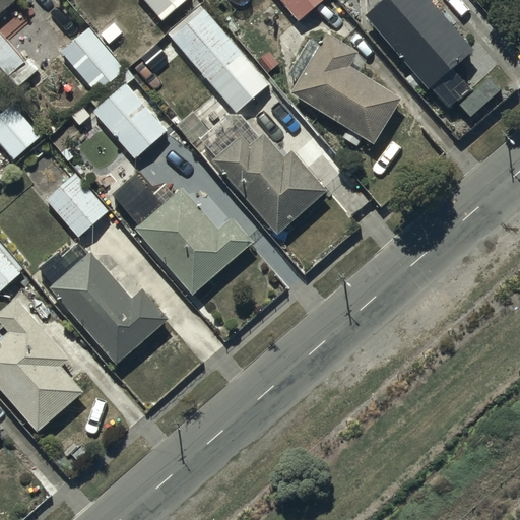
[(0,0),(0,69),(6,77),(24,62),(0,34),(0,15),(18,0),(0,0)]
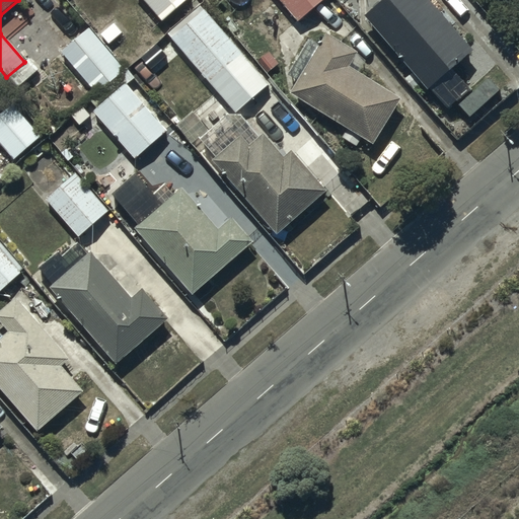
[(140,0),(161,23),(188,0),(140,0)]
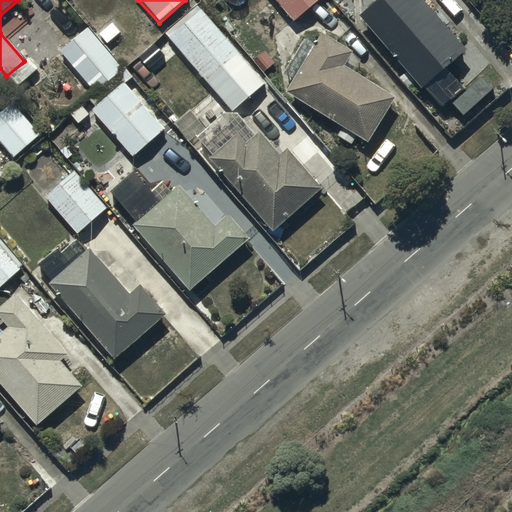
[(317,0),(276,0),(293,20),(317,0)]
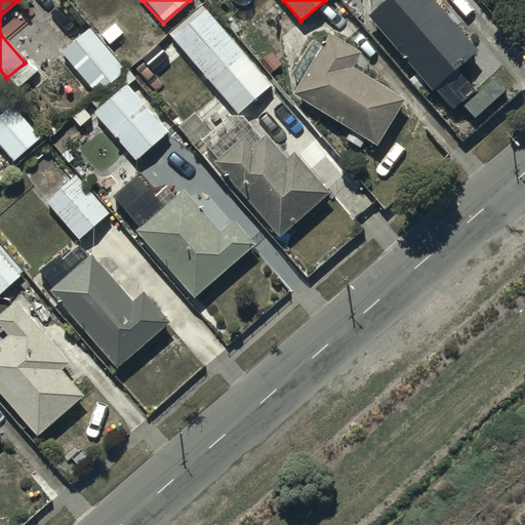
[(376,0),(382,6),(367,18),(433,94),(435,92),(454,114),(478,93),(458,71),(479,53),(433,0),(376,0)]
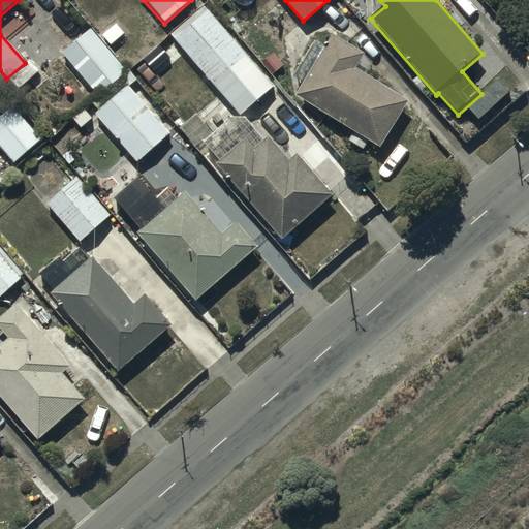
[(204,7),(169,36),(241,118),(274,89),(204,7)]
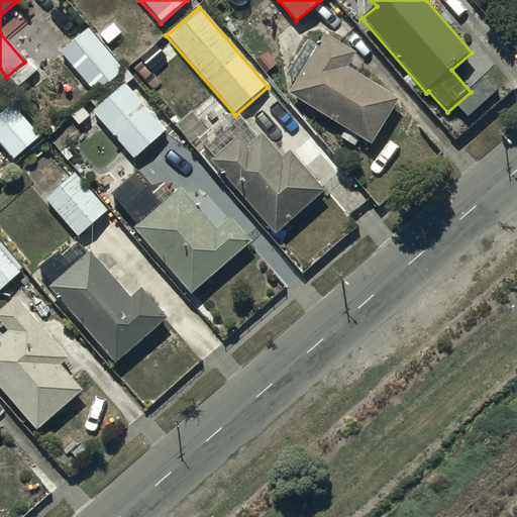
[(126,68),(90,26),(61,52),(96,93),(126,68)]
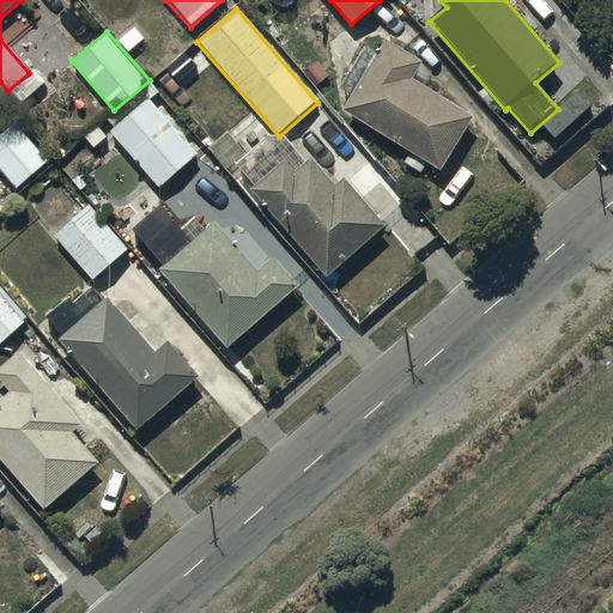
[(351,97),(343,110),(442,174),(477,119),(425,86),(435,72),(386,41),(378,53),(366,46),(339,89),(351,97)]
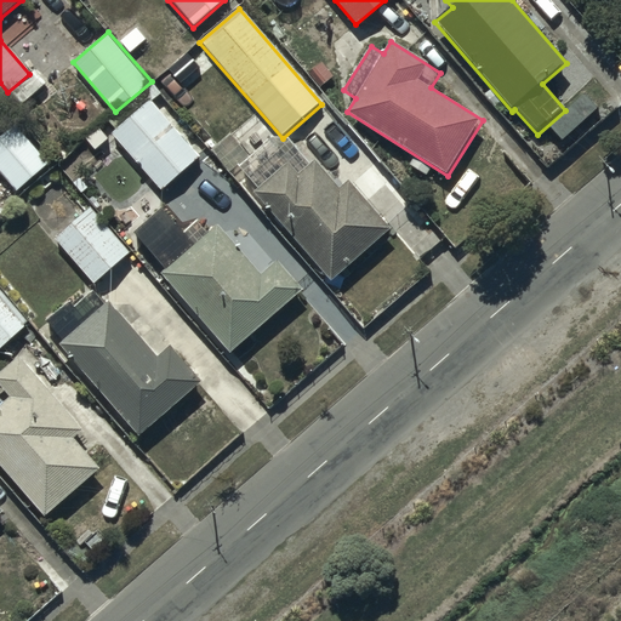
[(200,66),(187,52),(169,69),(182,83),(200,66)]
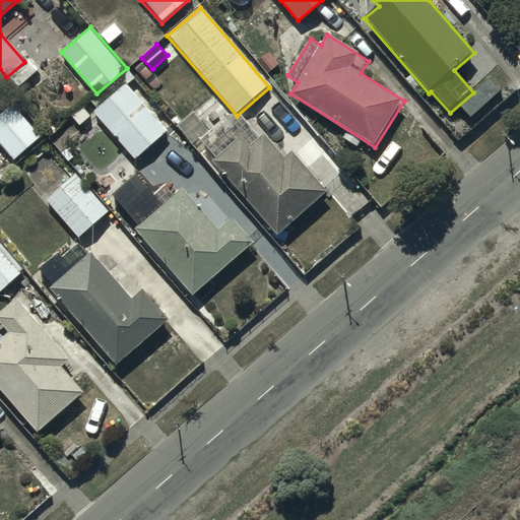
[(0,81),(0,103),(11,93),(0,81)]
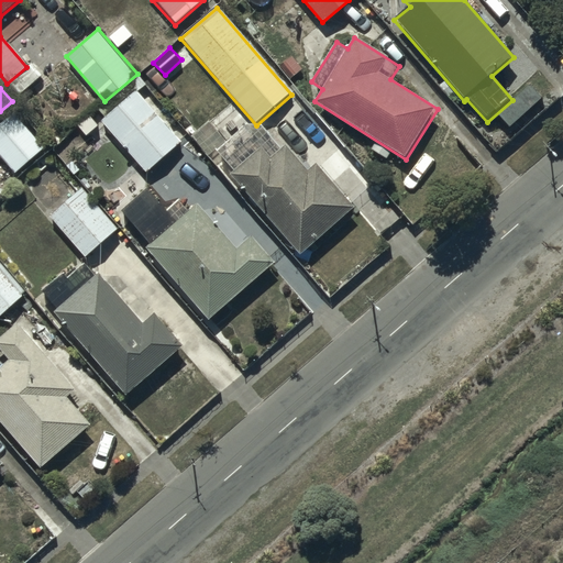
[(136,91),(102,122),(145,172),(180,142),(136,91)]
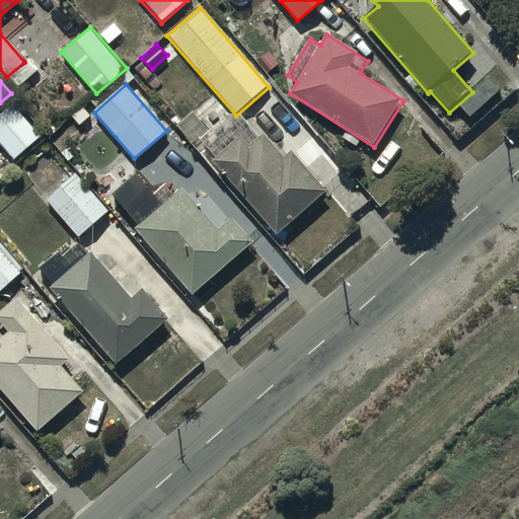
[(14,105),(0,118),(0,144),(14,161),(42,137),(14,105)]
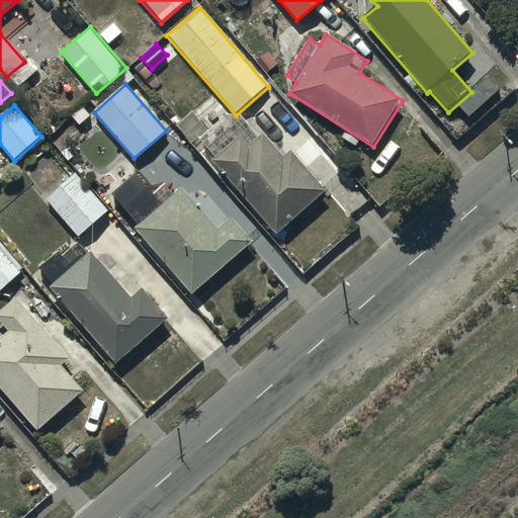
[(226,116),(209,131),(193,112),(178,125),(193,144),(199,139),(217,158),(212,162),(277,235),(326,192),(291,153),(284,160),(247,116),(226,116)]
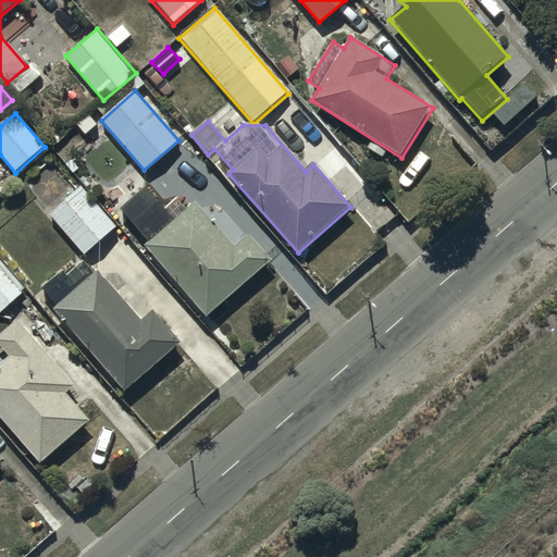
[(81,187),(48,215),(84,257),(116,229),(81,187)]
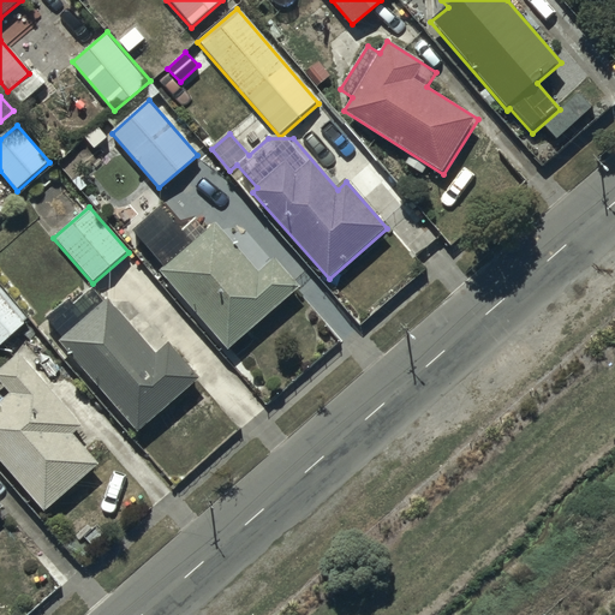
[(162,207),(133,231),(165,268),(160,273),(228,352),(302,290),(275,257),(258,272),(218,224),(193,243),(162,207)]
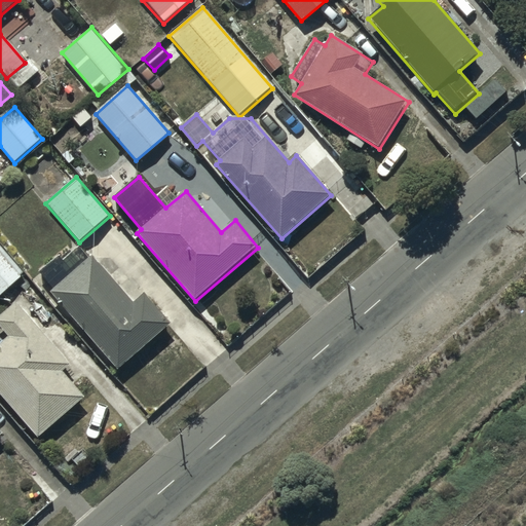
[(0,296),(21,277),(20,276),(24,272),(0,246),(0,296)]
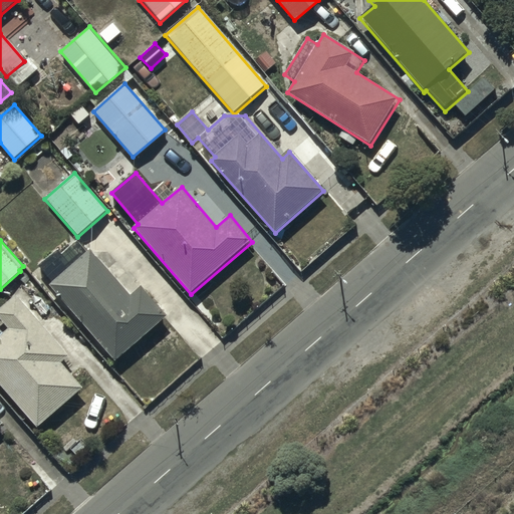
[(76,253),(66,261),(57,250),(38,266),(52,282),(48,286),(114,363),(168,317),(142,287),(131,297),(90,251),(81,259),(76,253)]
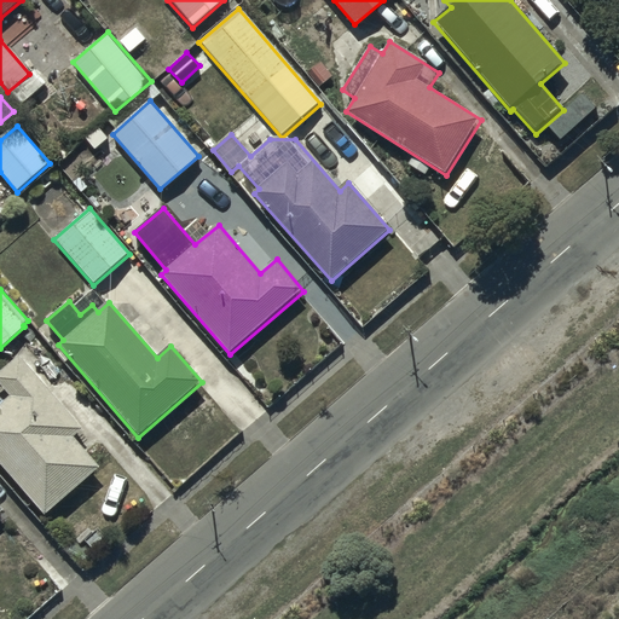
[(0,385),(11,399),(0,406),(0,464),(45,518),(102,469),(80,444),(86,438),(19,358),(0,372),(0,385)]
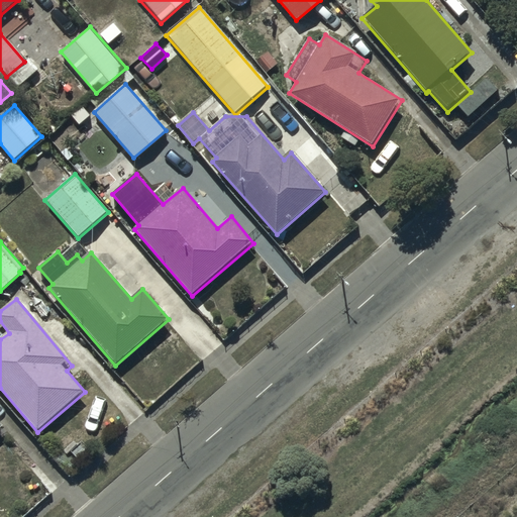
All buildings are outlined.
